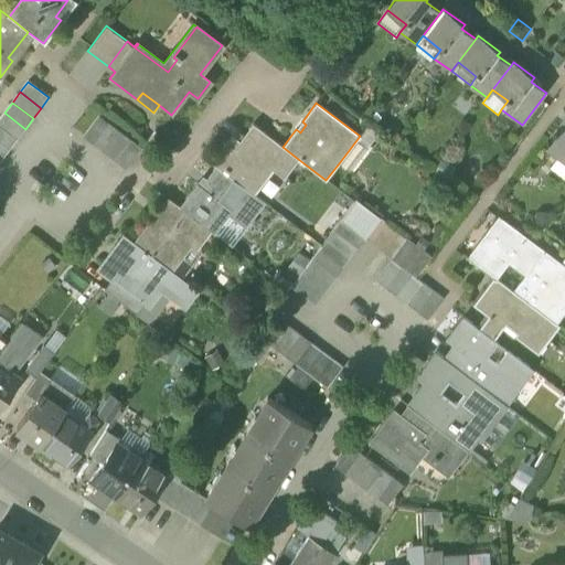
[(4,113),(0,117),(0,126),(17,139),(25,129),(4,113)]
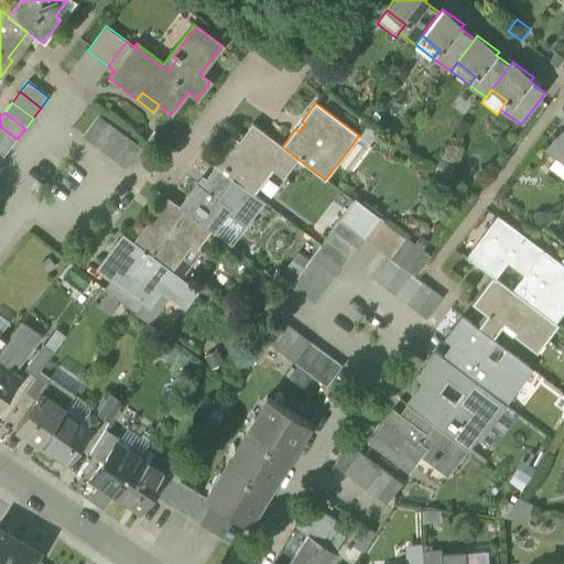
[(83,137),(94,144),(109,123),(99,116),(83,137)]
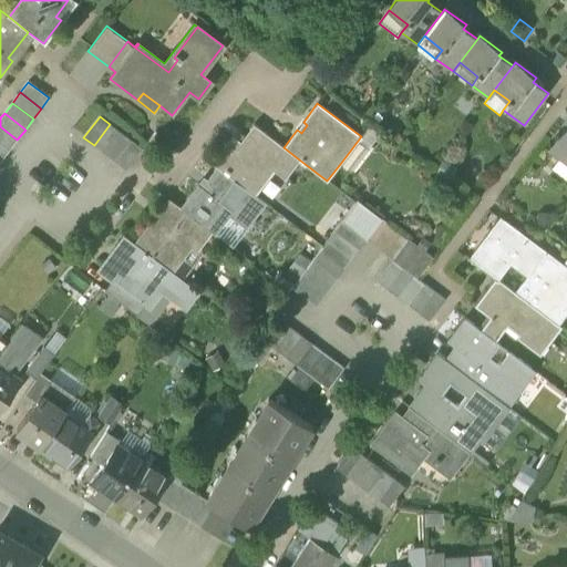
[(550,147),(566,124),(566,121),(548,145),(550,147)]
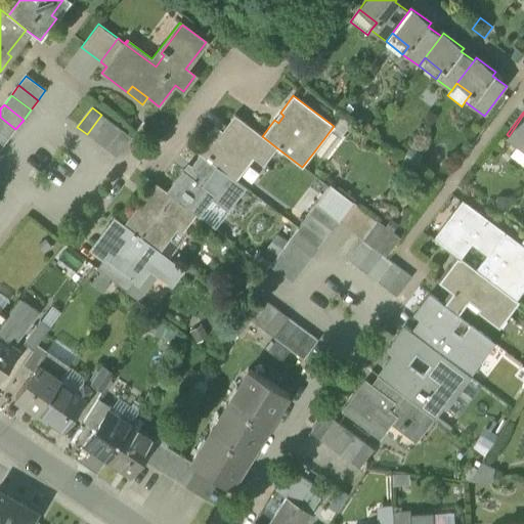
[(280,113),(274,120),(278,123),(284,116),(280,113)]
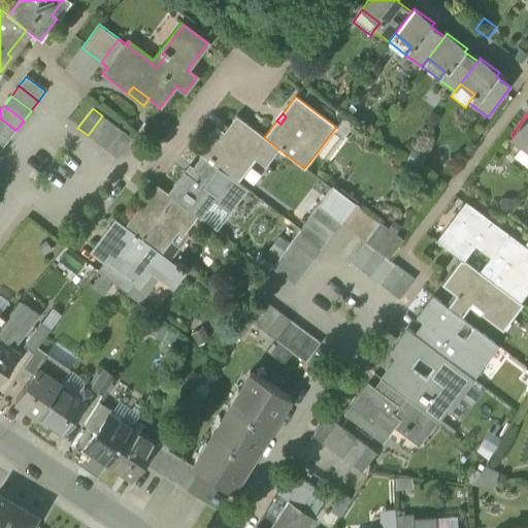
[(88,135),(97,143),(112,124),(102,116),(88,135)]
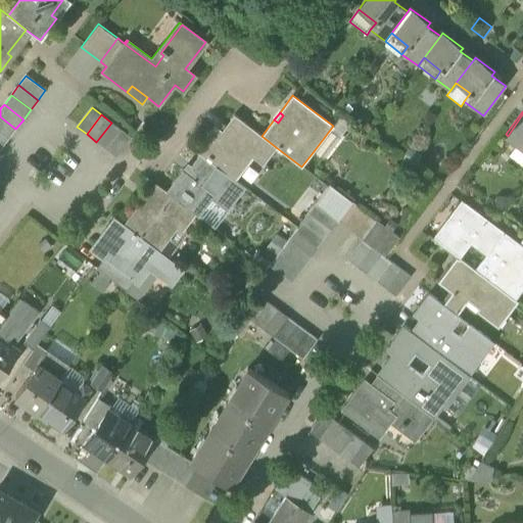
[(522,114),(508,136),(522,147),(522,114)]
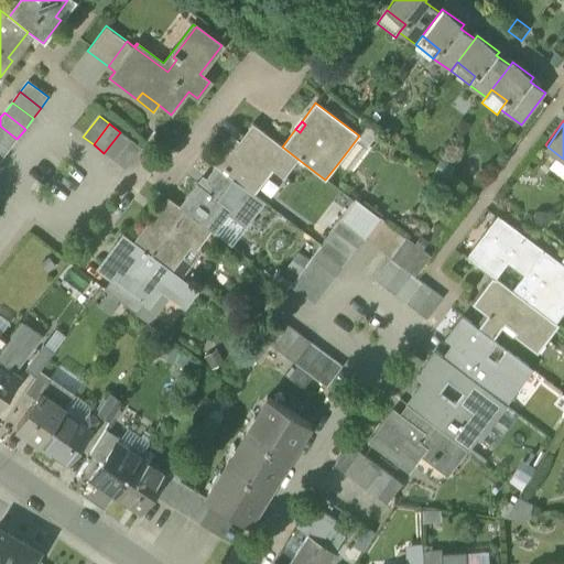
[(212,162),(215,165),(255,195),(272,171),(283,179),(297,159),(282,147),(264,133),(251,125),(239,141),(231,136),(212,162)]
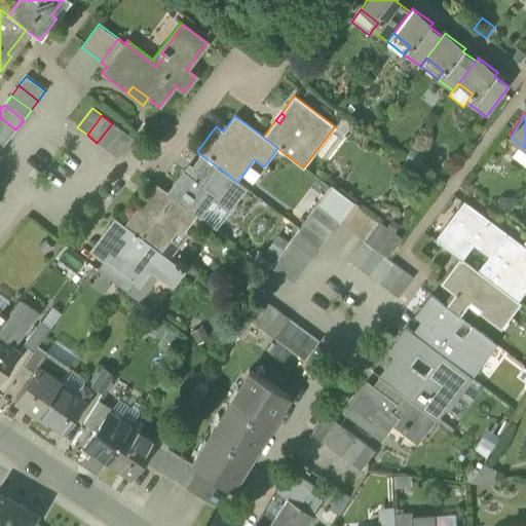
[(0,117),(0,133),(8,140),(15,129),(0,117)]
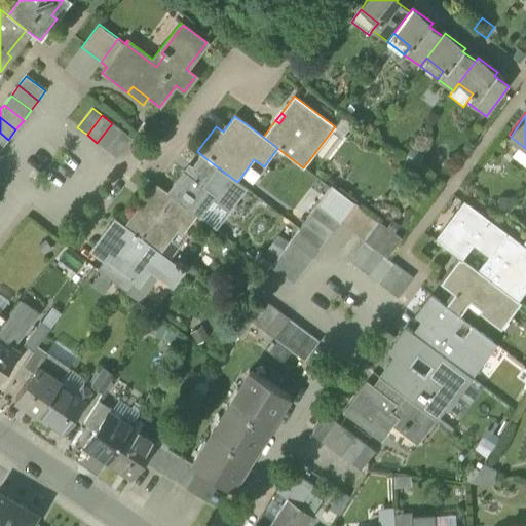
[(342,117),(335,126),(315,152),(326,160),(352,125),(342,117)]
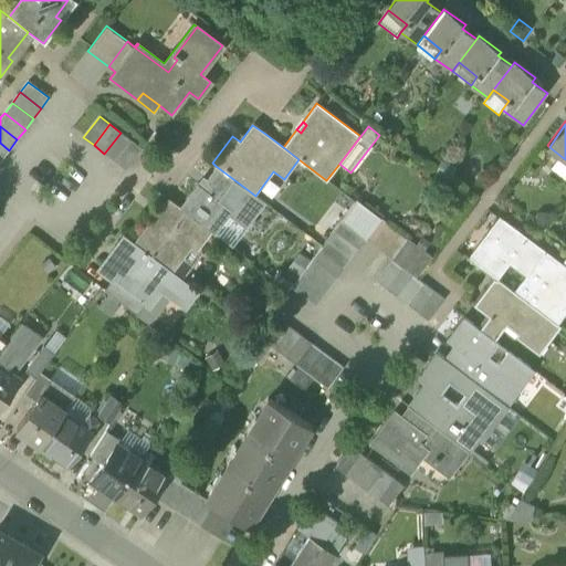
[(130,140),(121,133),(104,154),(115,161),(130,140)]
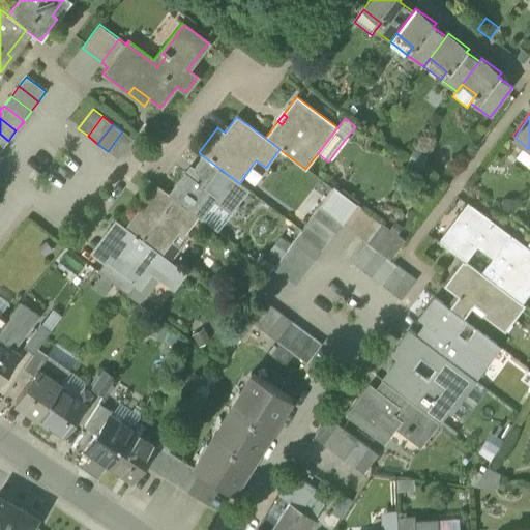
[(108,151),(117,158),(133,139),(122,131),(108,151)]
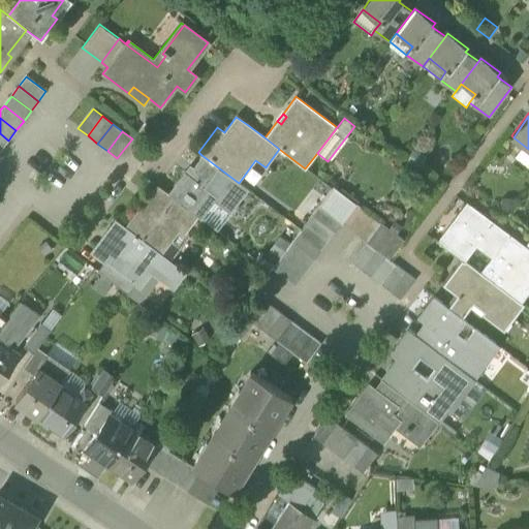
[(0,133),(0,149),(1,150),(8,141),(0,133)]
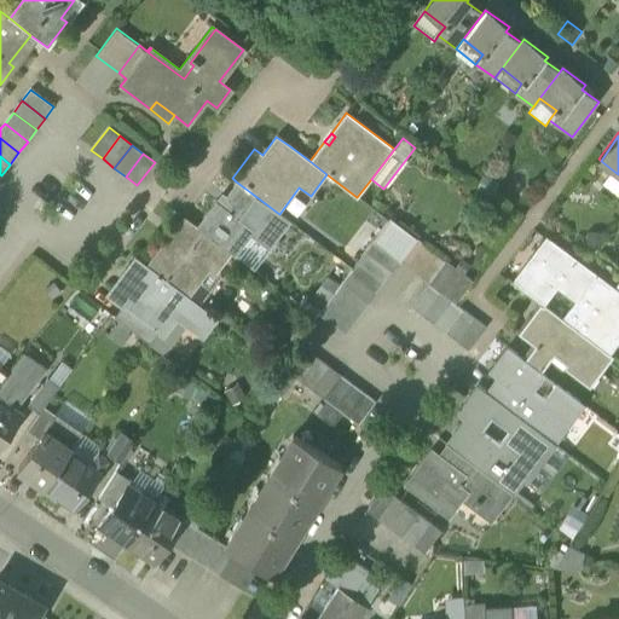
[(498,181),(482,175),(476,191),(492,197),(498,181)]
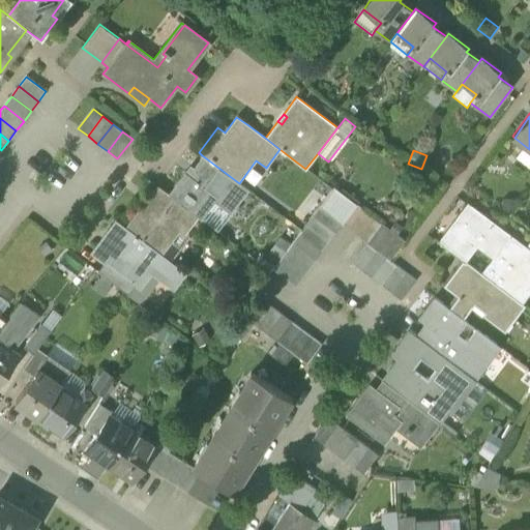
[(184,172),(168,195),(197,216),(201,219),(217,198),(233,210),(247,189),(239,183),(202,155),(188,174),(184,172)]
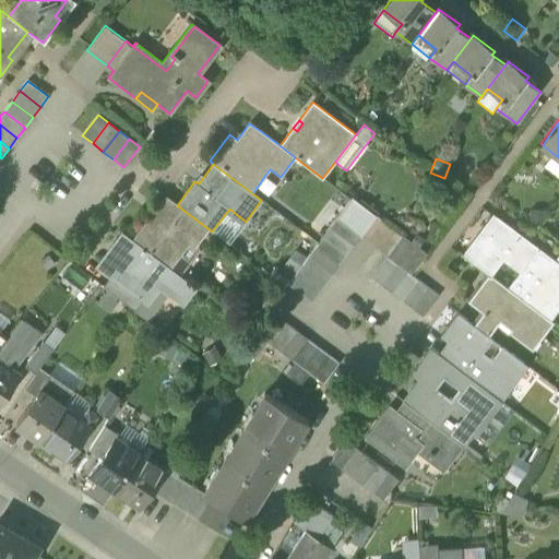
[(167,198),(133,240),(169,268),(189,242),(193,247),(207,228),(177,205),(167,198)]
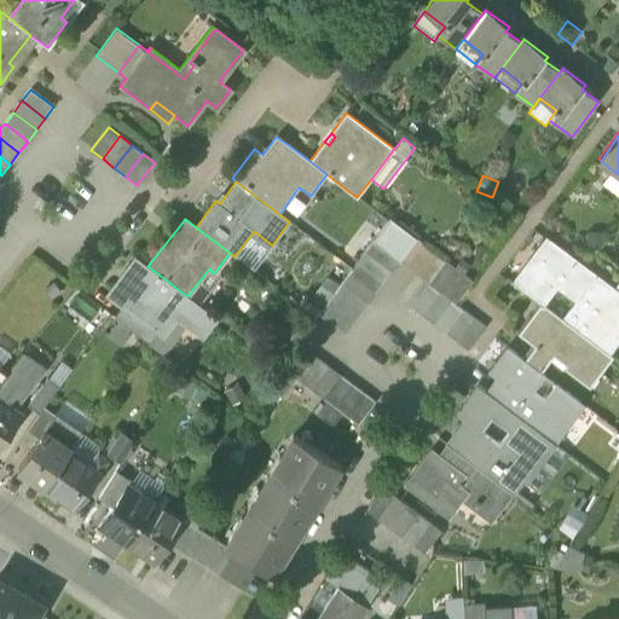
[(389,219),(371,242),(399,262),(416,239),(389,219)]
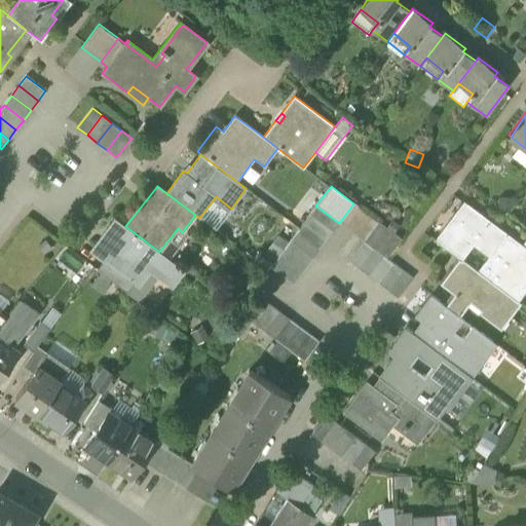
[(215,229),(231,209),(216,196),(199,218),(215,229)]
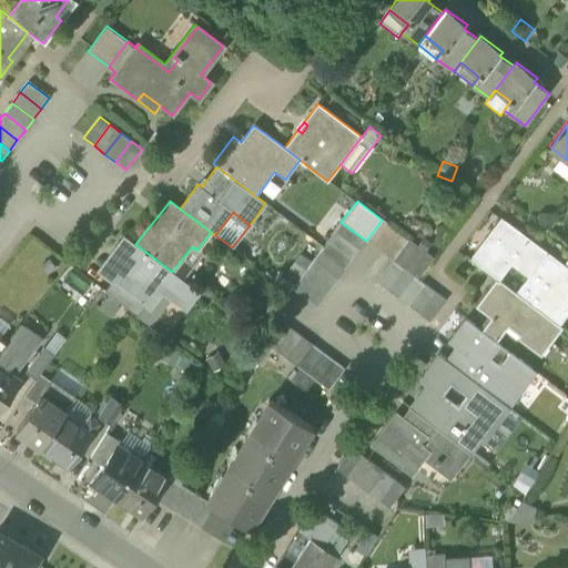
[(551,212),(538,212),(538,230),(553,230),(551,212)]
